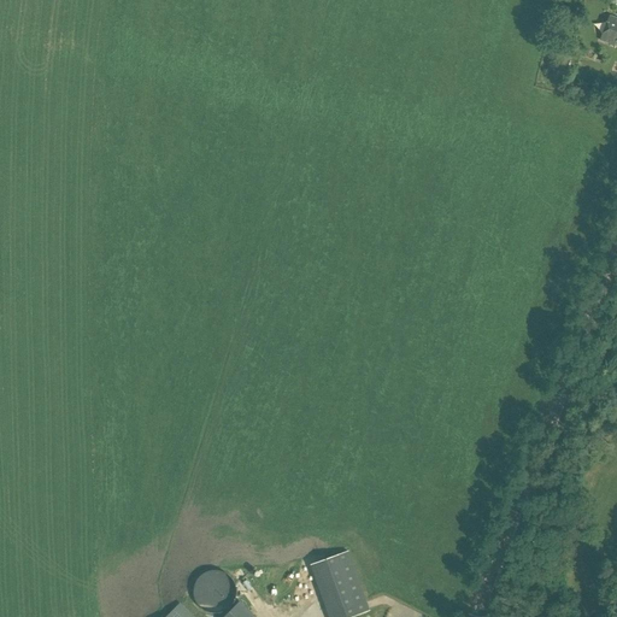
[(616,43),(616,18),(610,16),(600,41),(615,46),(616,43)]
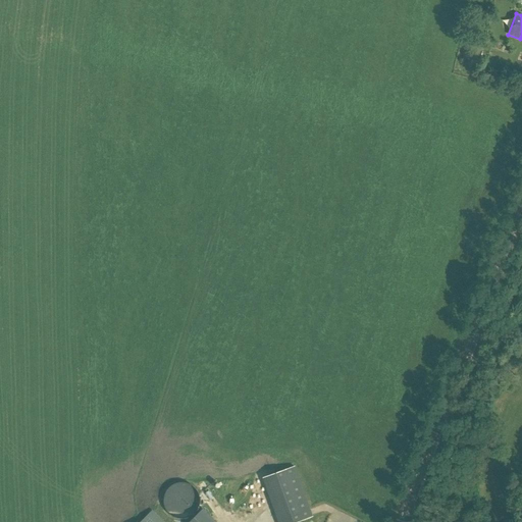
[(277,521),(298,521),(312,517),(295,467),(262,478),(277,521)]
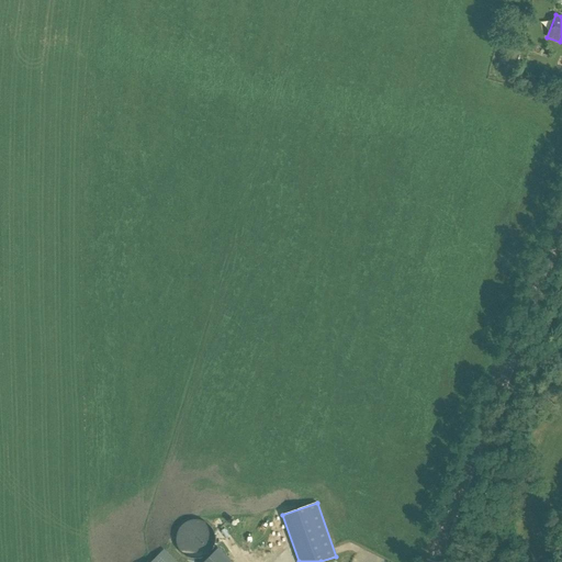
[(195,560),(199,559),(201,559),(204,558),(206,555),(209,554),(211,552),(212,550),(214,547),(214,544),(215,541),(215,538),(214,536),(214,532),(213,530),(211,528),(210,526),(206,524),(204,523),(202,520),(199,520),(197,519),(193,519),(190,520),(188,521),(184,523),(182,525),(180,526),(179,528),(177,531),(176,534),(176,537),(176,540),(176,542),(176,546),(177,548),(179,550),(180,553),(182,554),(184,557),(188,558),(190,559),(193,560),(195,560)]
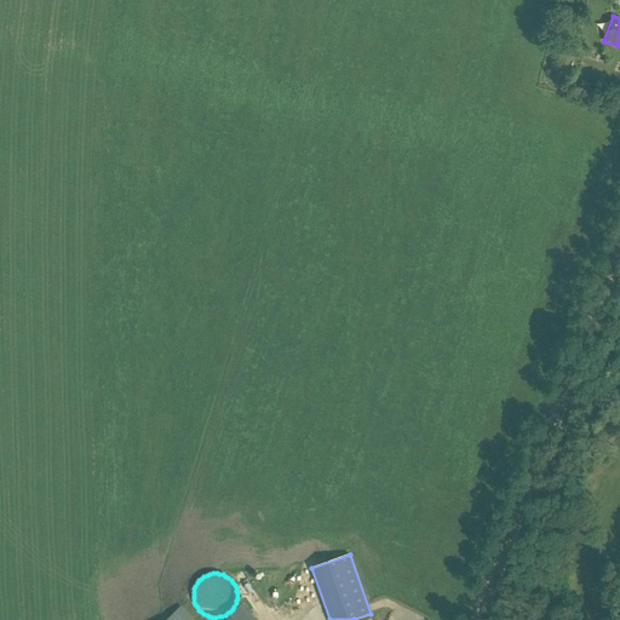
[(193,619),(181,607),(166,619),(193,619)]
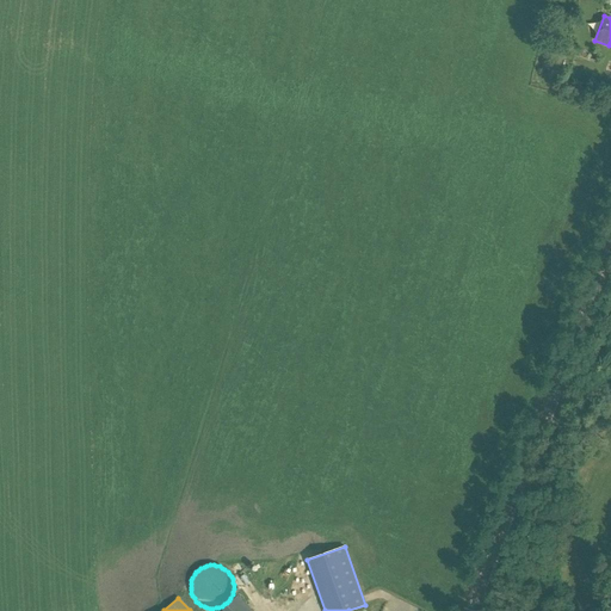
[(248,610),(235,598),(221,610),(248,610)]
